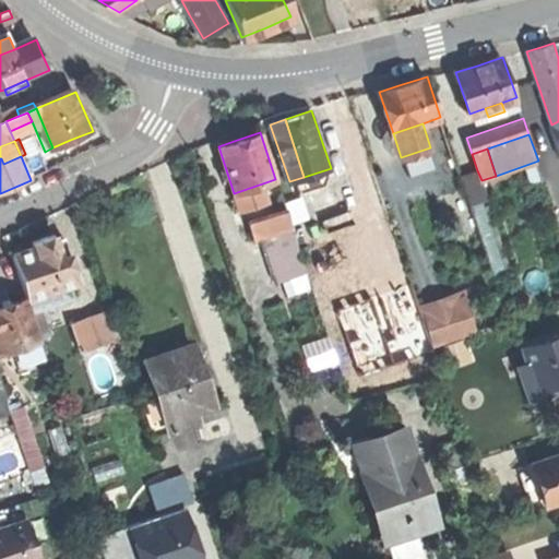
[(487,198),(482,180),(477,170),(460,177),(470,204),(487,198)]
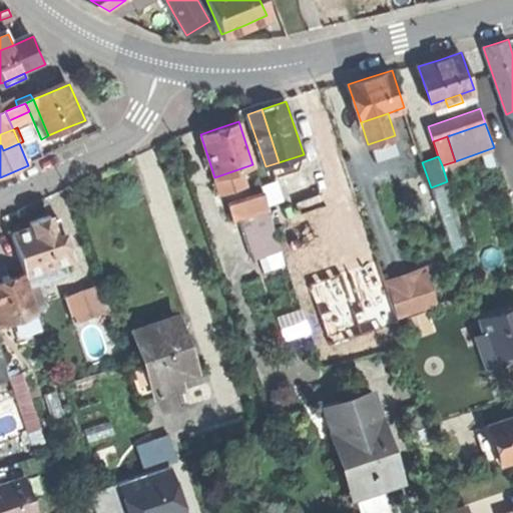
[(329,184),(290,197),(296,215),(298,221),(338,207),(331,184),(329,184)]
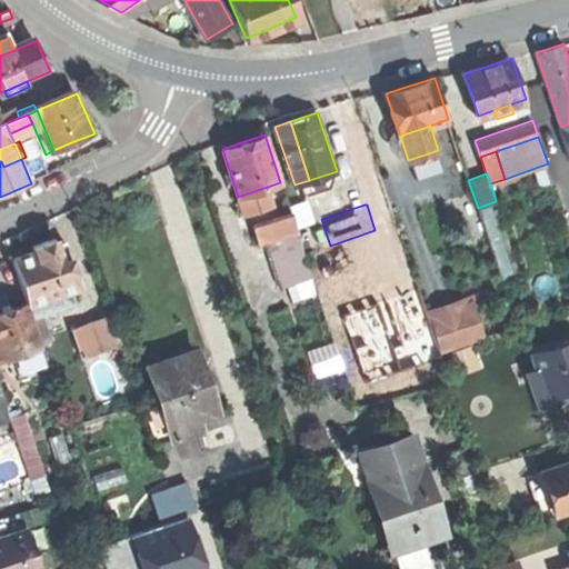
[(265,240),(298,230),(298,227),(292,212),(253,225),(256,231),(259,242),(265,240)]
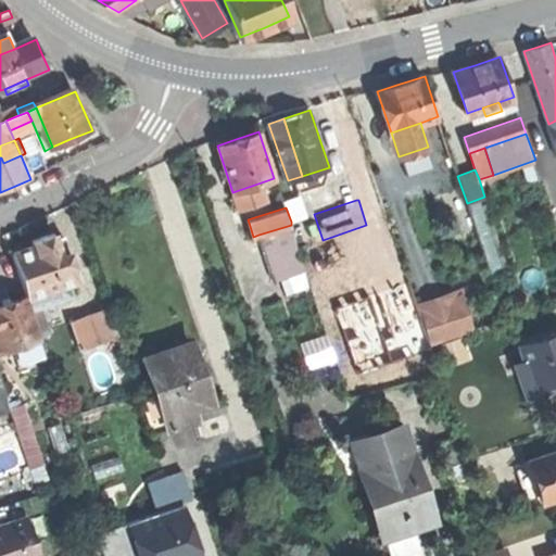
[(314,214),(291,222),(291,225),(295,235),(297,241),(320,234),(314,214)]
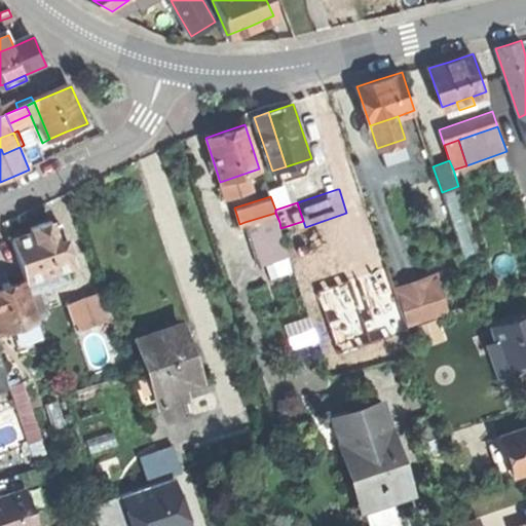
[(279,222),(275,213),(245,222),(248,232),(279,222)]
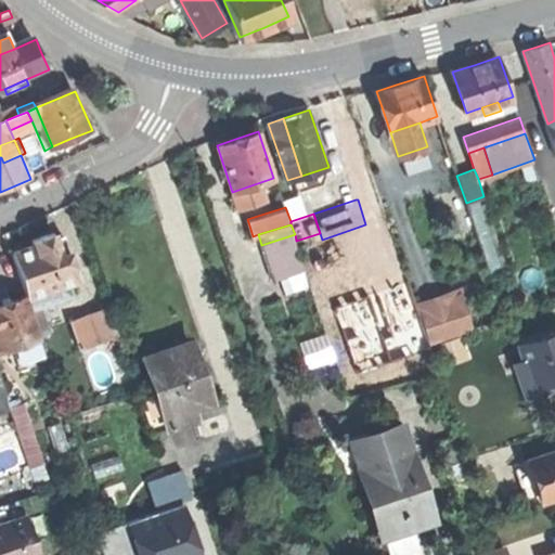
[(15,250),(28,292),(79,275),(66,236),(59,237),(57,233),(44,236),(34,240),(35,245),(15,250)]
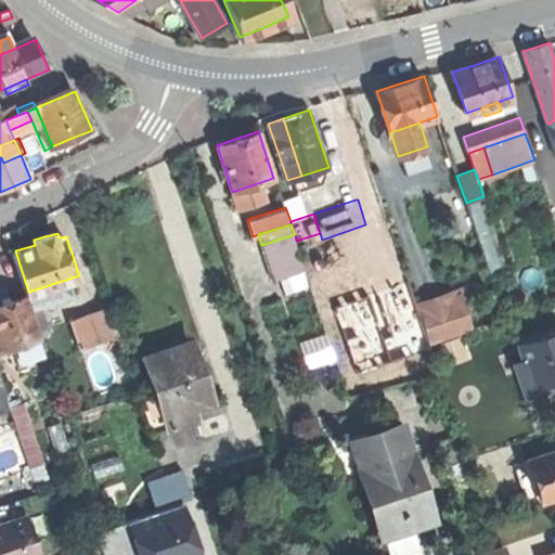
[(296,241),(295,234),(261,245),(273,280),(306,269),(296,241)]
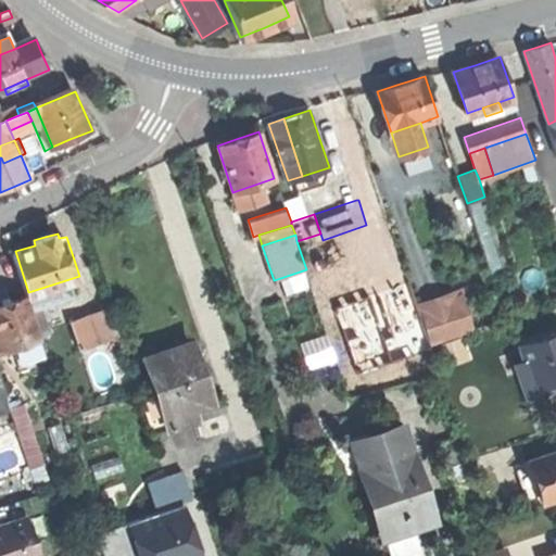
[(80,282),(79,276),(28,292),(28,297),(33,308),(43,305),(73,297),(70,286),(80,282)]
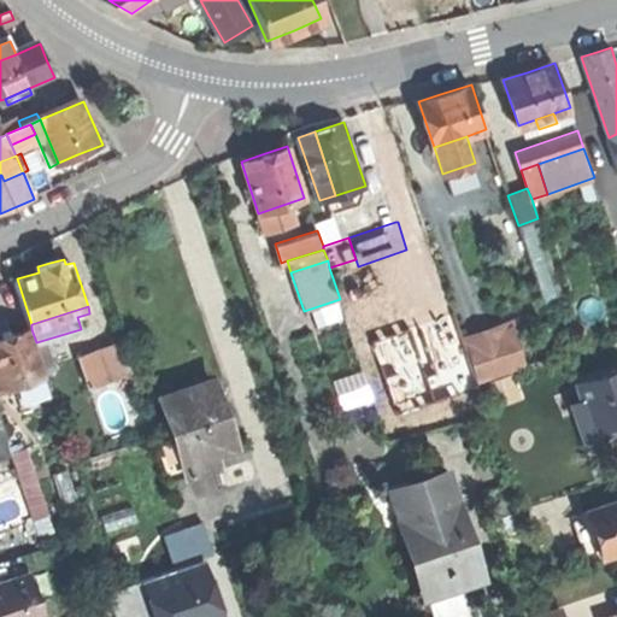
[(468,336),(469,342),(504,330),(501,325),(468,336)]
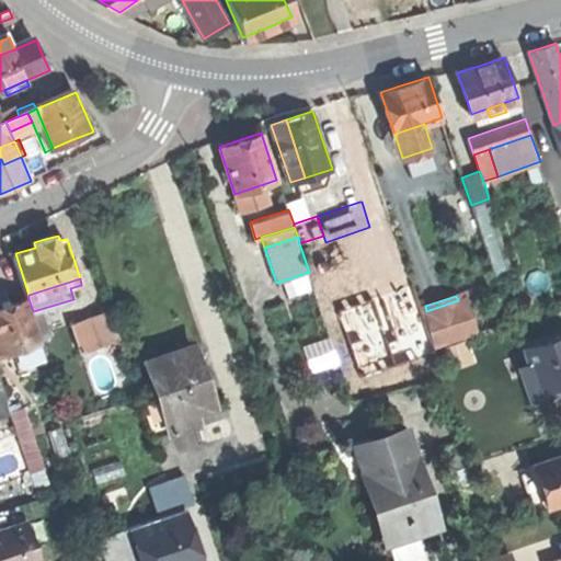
[(424,311),(436,347),(478,333),(466,298),(458,300),(426,311),(424,311)]
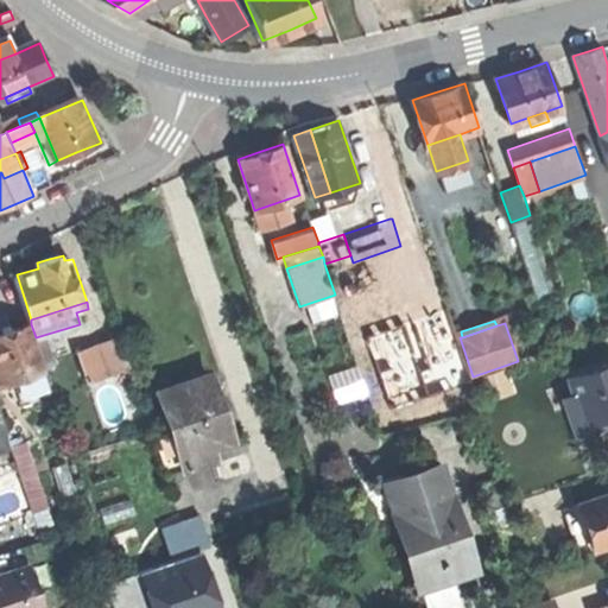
[(12,331),(0,334),(0,373),(4,384),(46,369),(43,360),(36,337),(31,324),(12,331)]
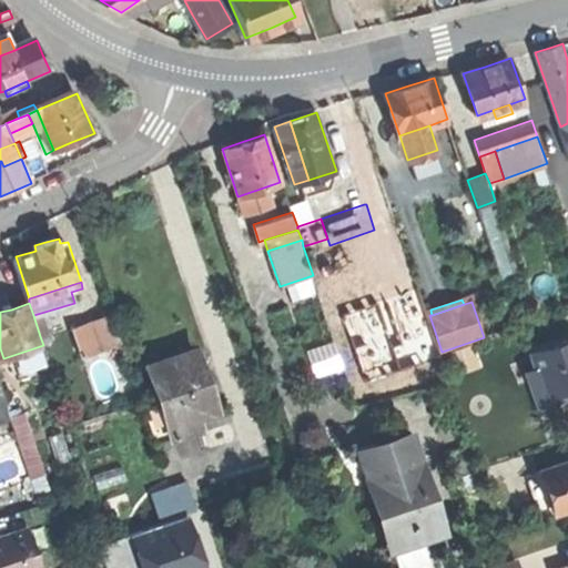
[(51,333),(44,312),(33,315),(40,336),(51,333)]
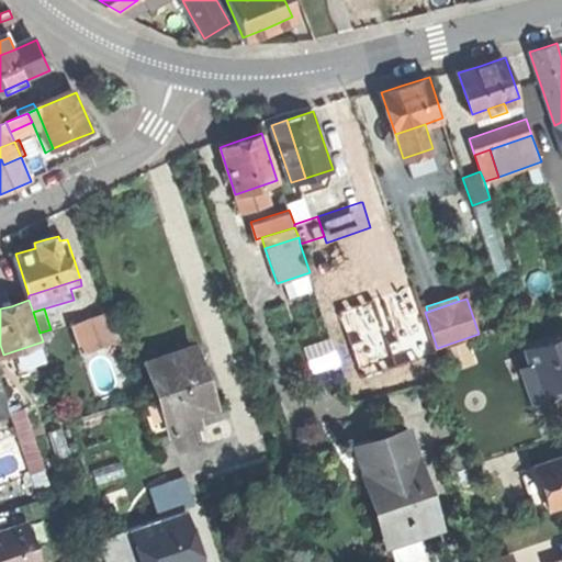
[(92,317),(101,346),(122,339),(113,311),(92,317)]
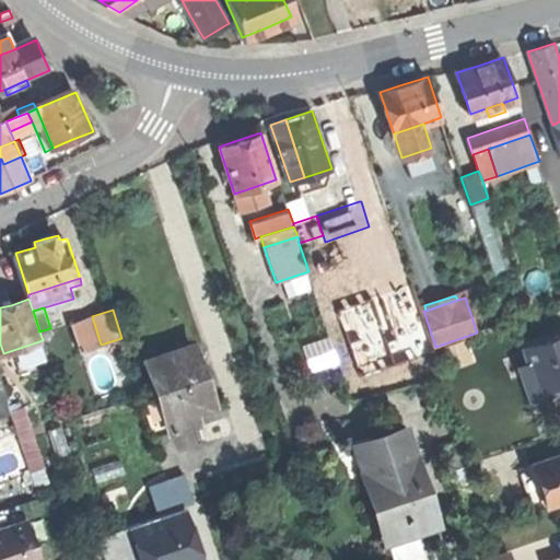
[(83,350),(101,345),(92,316),(74,322),(83,350)]
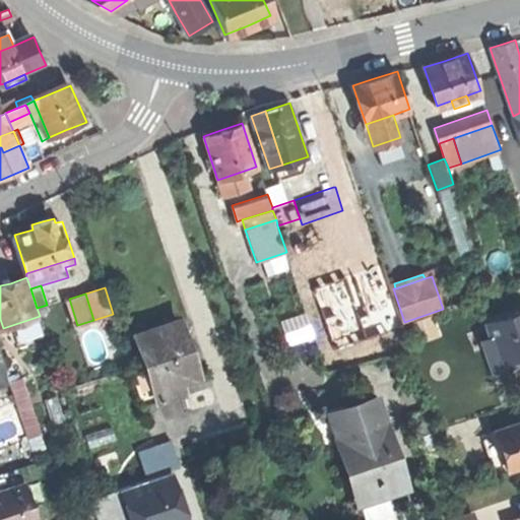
[(519,308),(485,319),(491,334),(499,360),(519,352),(519,308)]
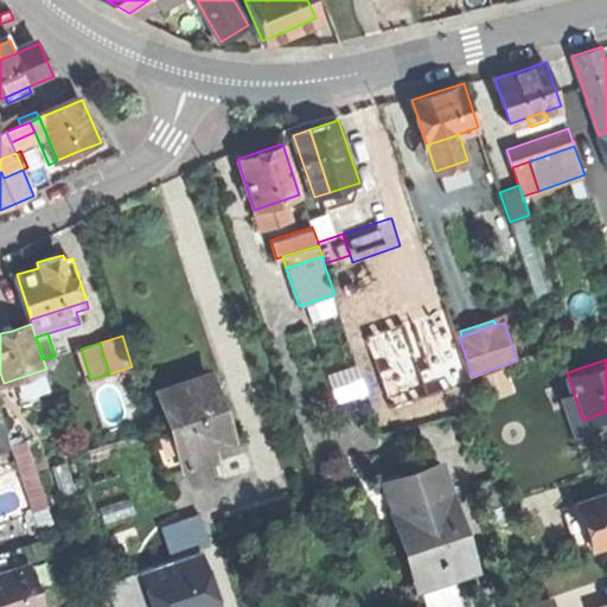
[(338,400),(366,391),(359,364),(330,372),(338,400)]
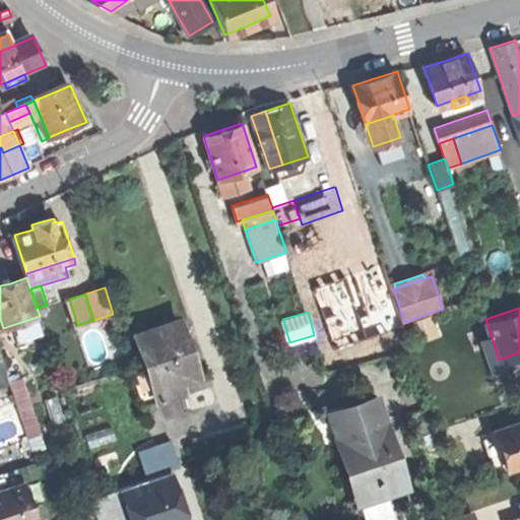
[(156,328),(137,334),(153,389),(180,381),(200,375),(183,320),(156,328)]
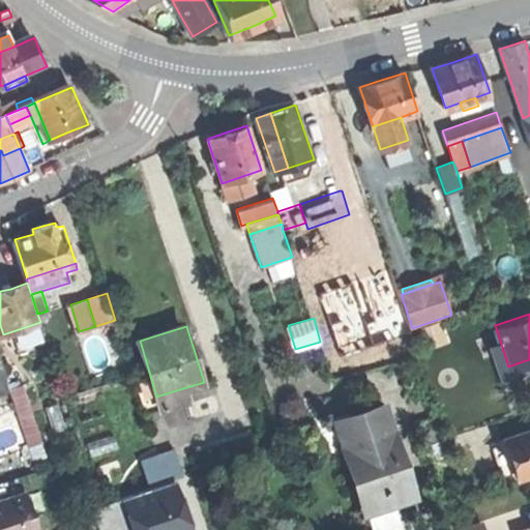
[(529,373),(529,359),(508,366),(500,341),(490,344),(502,382),(529,373)]
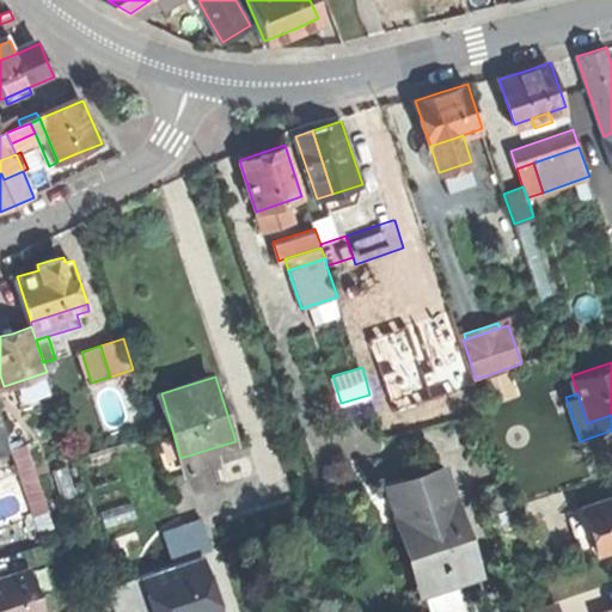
[(32,446),(17,450),(32,515),(48,510),(32,446)]
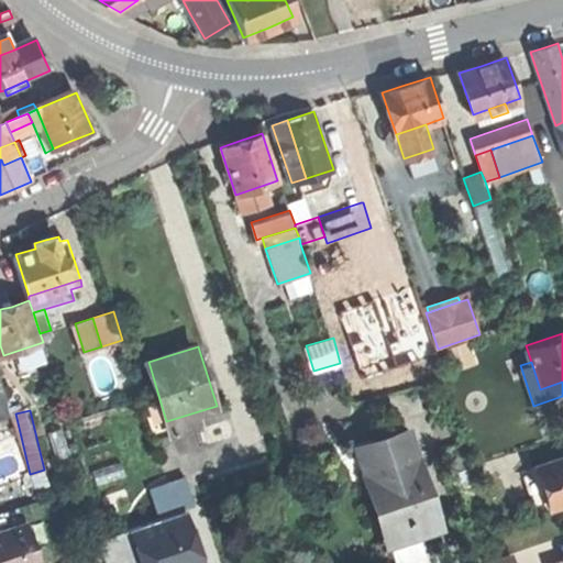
[(199,428),(195,412),(166,421),(172,437),(199,428)]
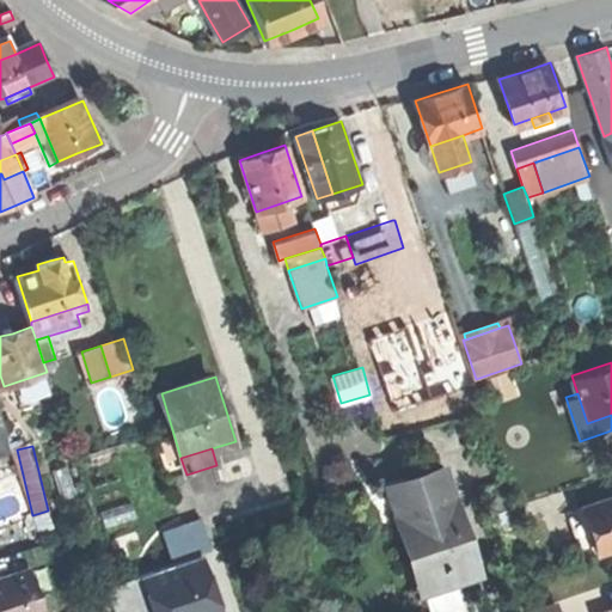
[(441,470),(399,483),(410,514),(398,518),(427,605),(481,588),(441,470)]
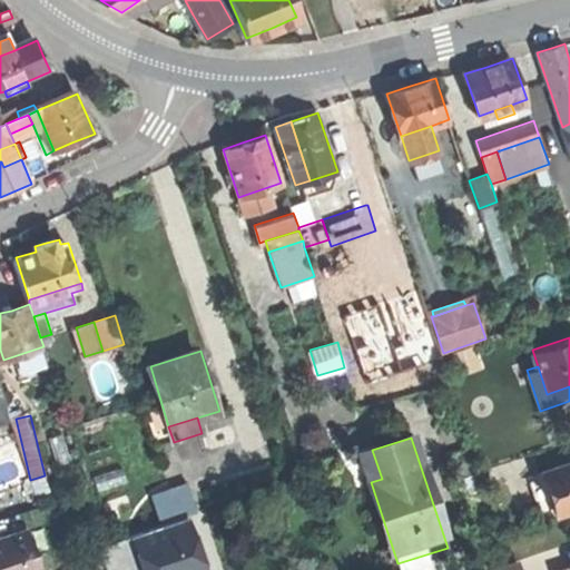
[(569,462),(543,471),(549,490),(557,513),(569,509),(569,462)]
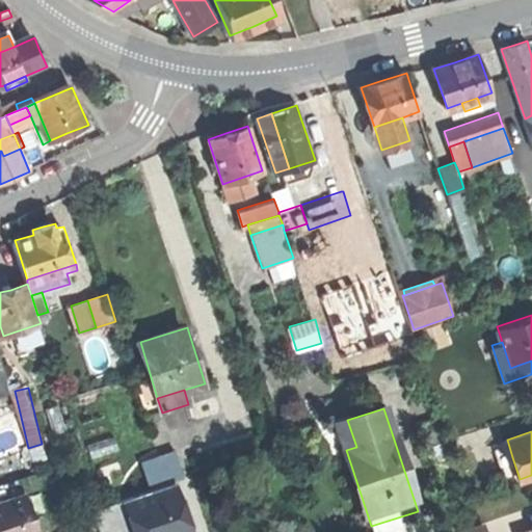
[(507,483),(520,479),(512,457),(500,460),(507,483)]
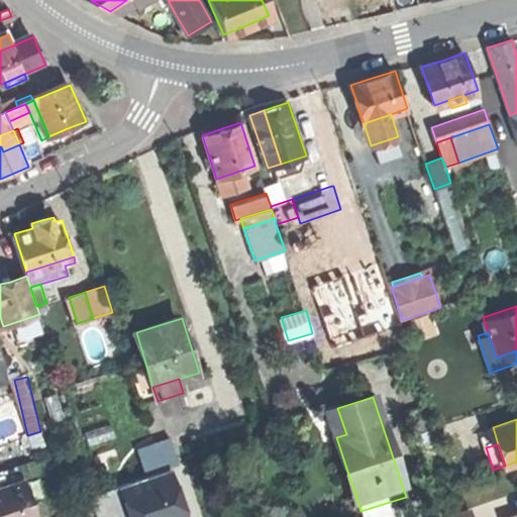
[(192,516),(176,467),(120,486),(130,516),(192,516)]
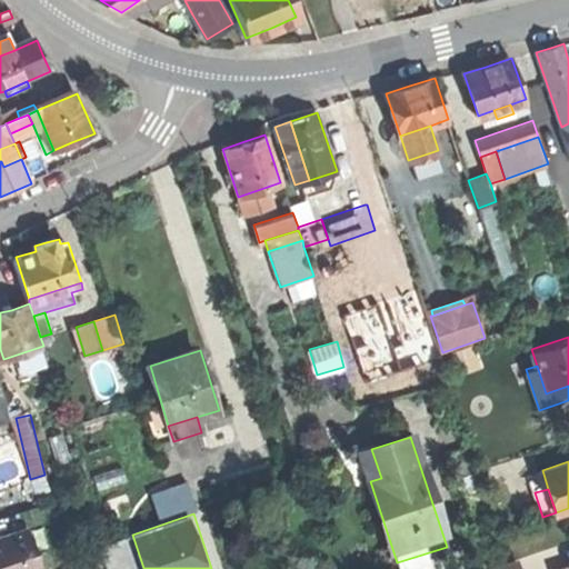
[(0,539),(0,568),(42,568),(30,530),(0,539)]
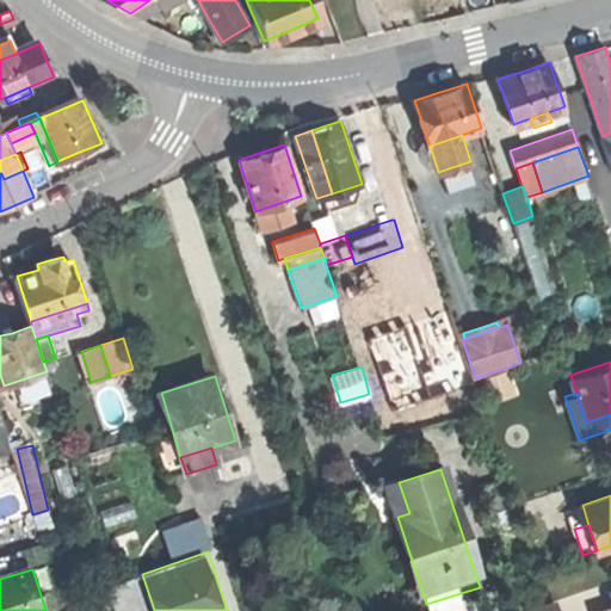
[(524,610),(557,610),(555,600),(524,610)]
